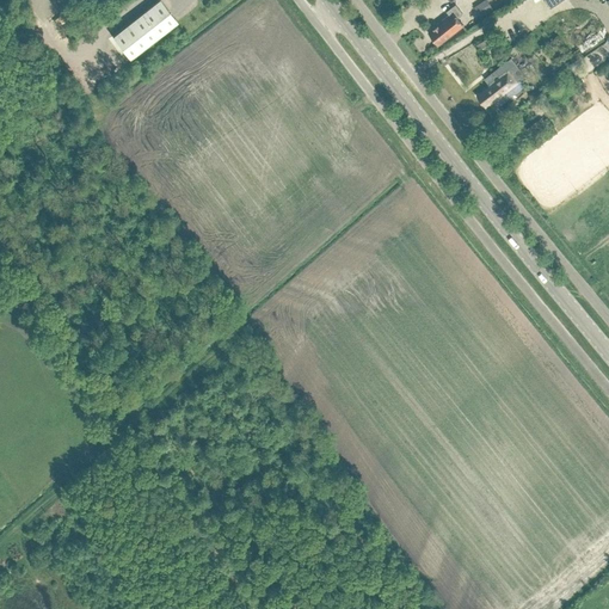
[(545,0),(553,11),(566,0),(545,0)]
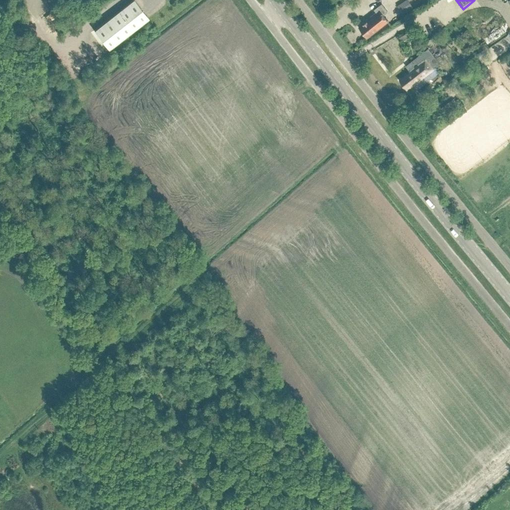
[(94,32),(109,52),(149,20),(134,1),(94,32)]
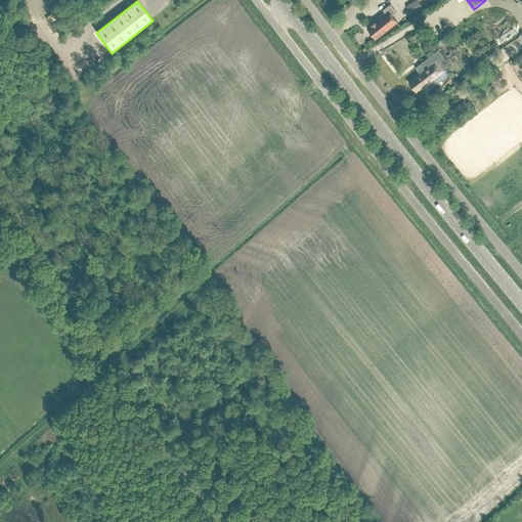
[(418,1),(410,5),(407,7),(412,16),(424,10),(418,1)]
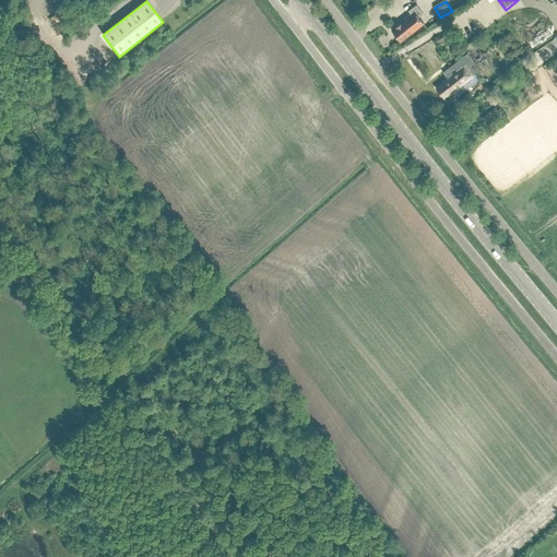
[(393,31),(402,43),(426,24),(421,18),(425,14),(418,6),(411,12),(413,14),(401,24),(402,24),(393,31)]
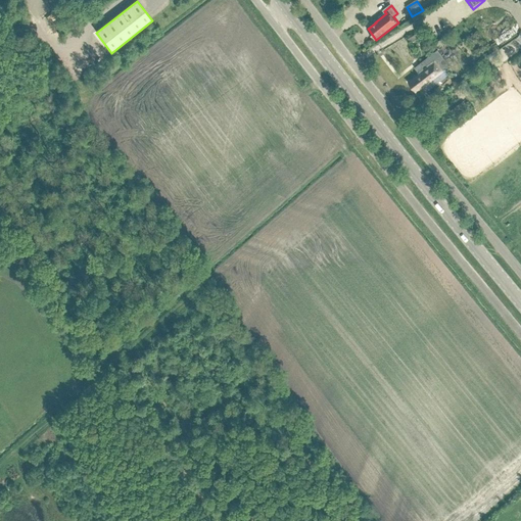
[(410,84),(418,94),(418,93),(424,102),(431,97),(427,92),(447,77),(444,74),(445,73),(432,55),(415,68),(420,76),(410,84)]
